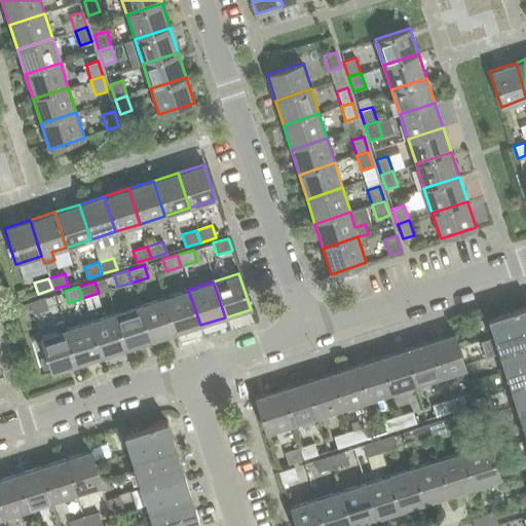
[(176,333),(200,325),(188,290),(163,298),(176,333)]
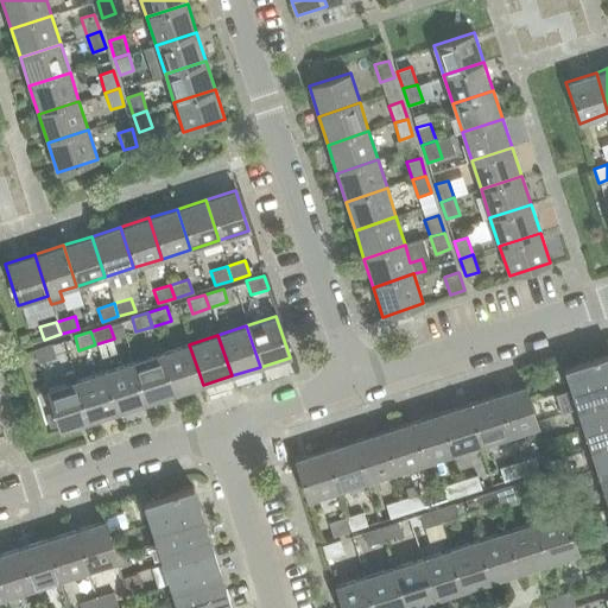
[(50,343),(33,349),(38,363),(55,358),(50,343)]
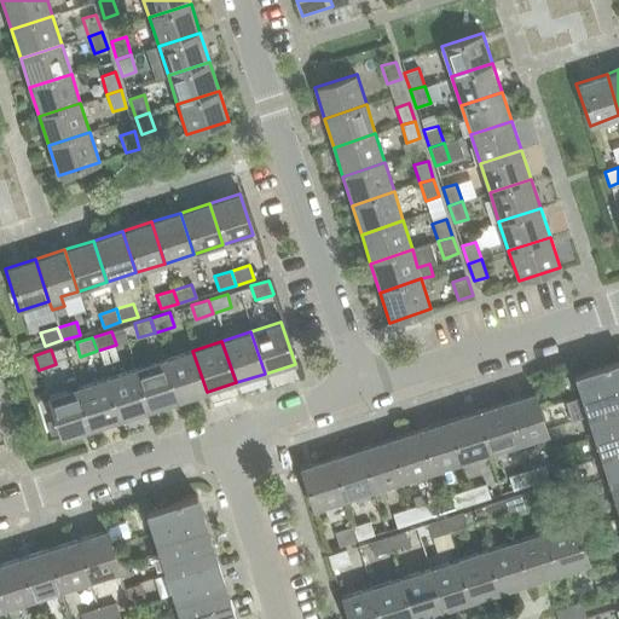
[(207,392),(192,351),(163,359),(178,401),(207,392)]
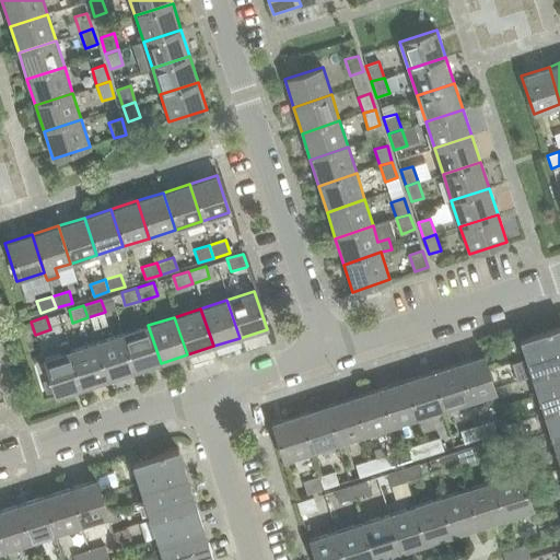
[(161,363),(148,325),(121,334),(135,372),(161,363)]
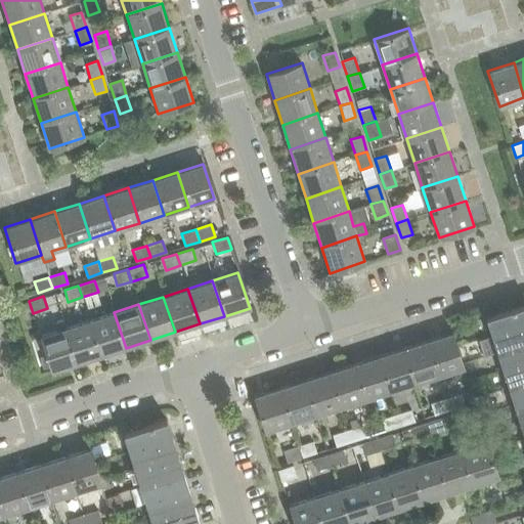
[(523,304),(485,317),(491,335),(523,323),(523,304)]
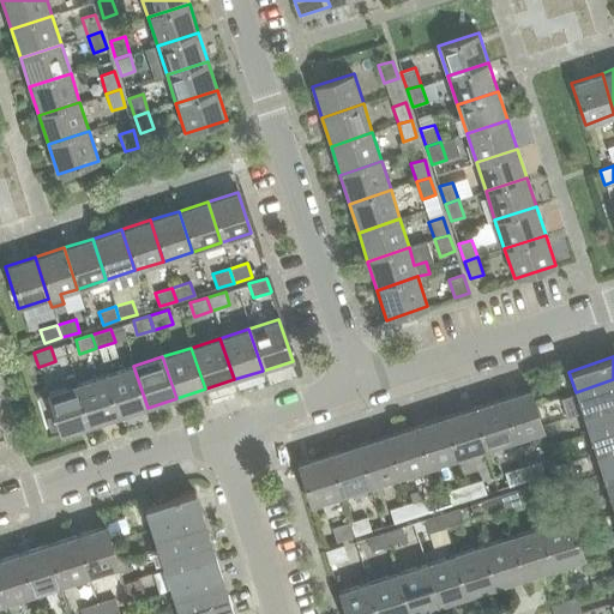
[(148,408),(133,366),(104,375),(119,416),(148,408)]
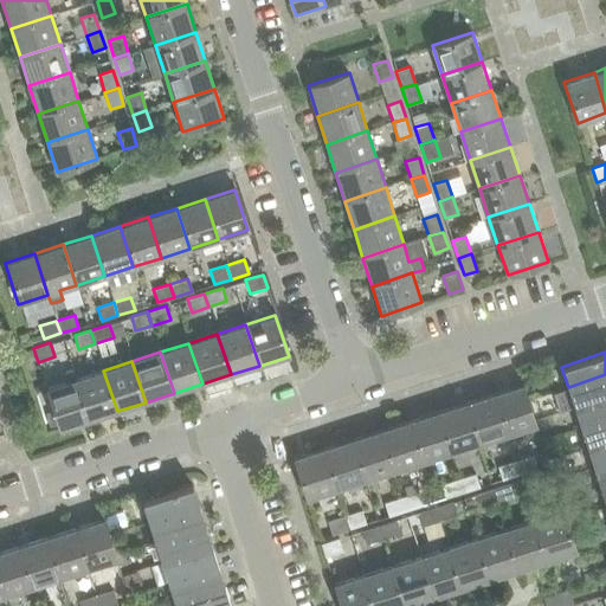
[(103,371),(75,380),(89,420),(117,411),(103,371)]
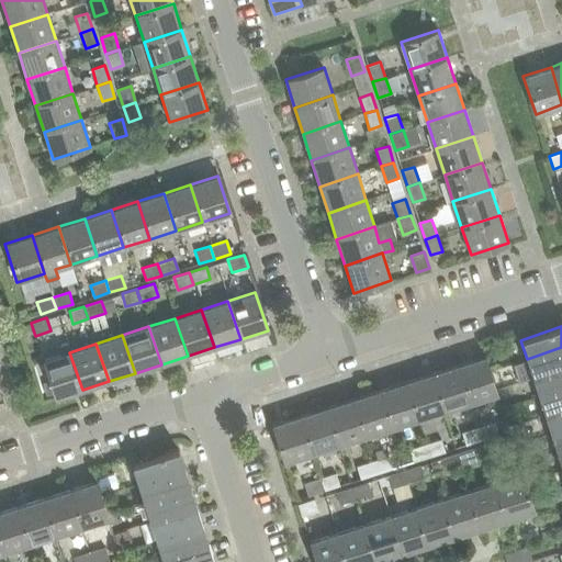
[(561,368),(561,347),(527,359),(532,378),(561,368)]
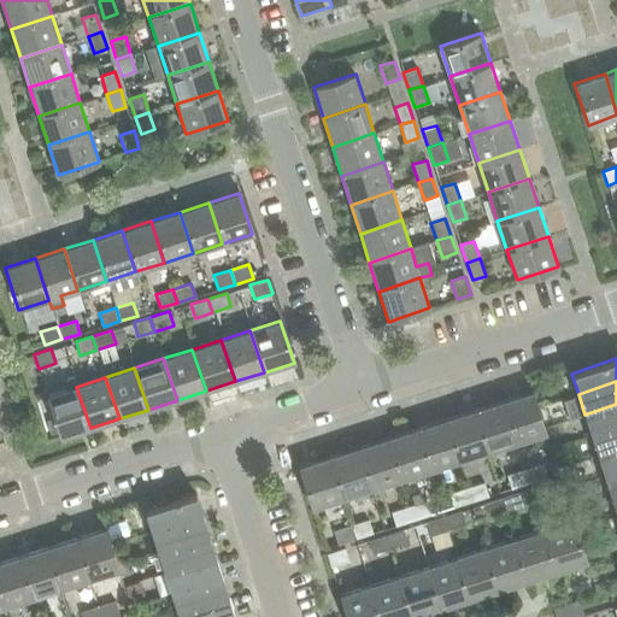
[(46,397),(60,438),(90,428),(76,387),(46,397)]
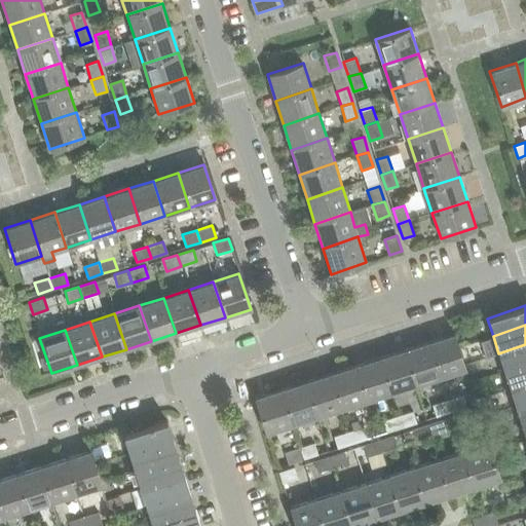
[(453,333),(427,341),(439,377),(464,369),(453,333)]
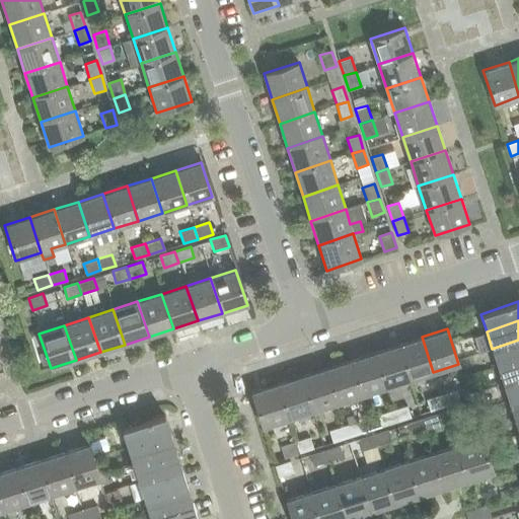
[(397,345),(409,380),(433,372),(422,337),(397,345)]
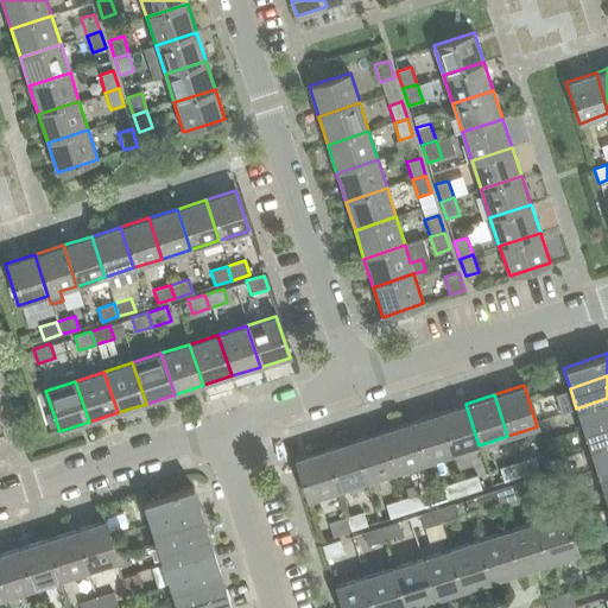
[(607,419),(607,398),(576,409),(583,429),(607,419)]
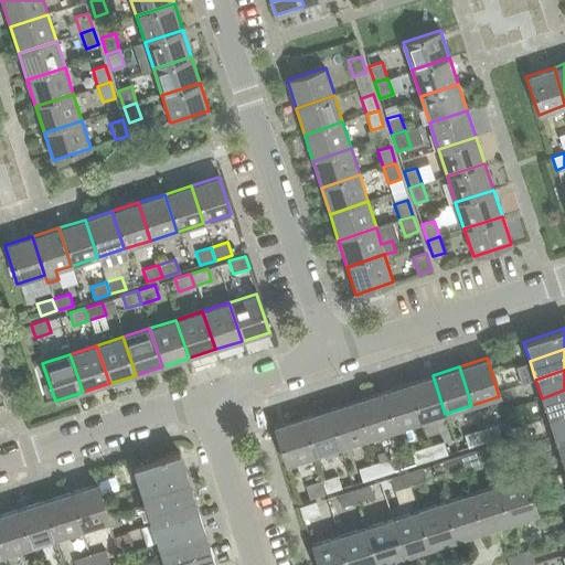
[(406,384),(418,423),(445,414),(433,375),(406,384)]
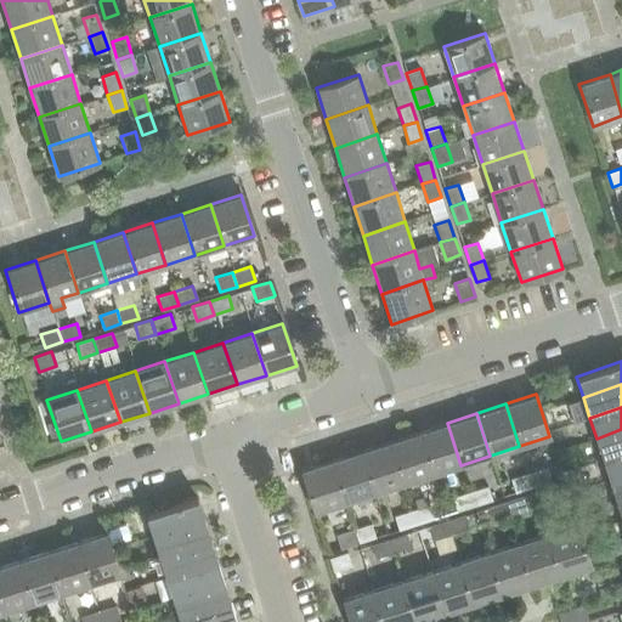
[(447,423),(418,433),(431,474),(461,465),(447,423)]
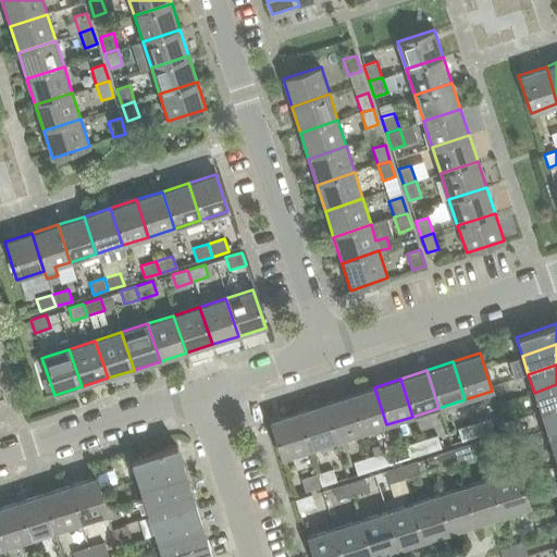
[(556,384),(534,393),(540,411),(556,405),(556,384)]
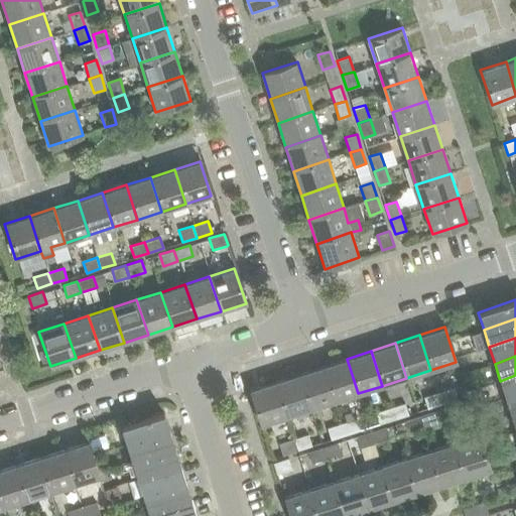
[(334,401),(358,393),(347,359),(323,367),(334,401)]
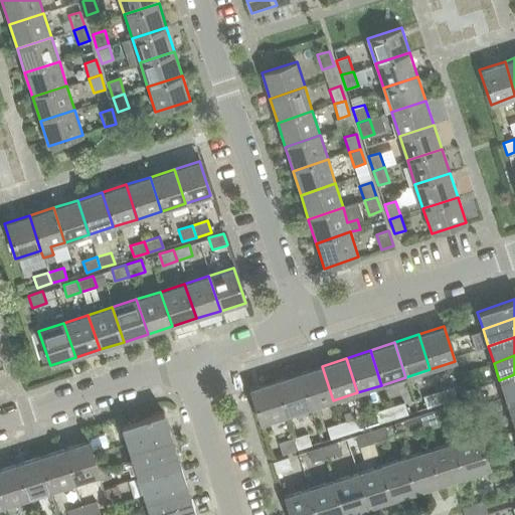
[(309,408),(333,400),(322,366),(298,373),(309,408)]
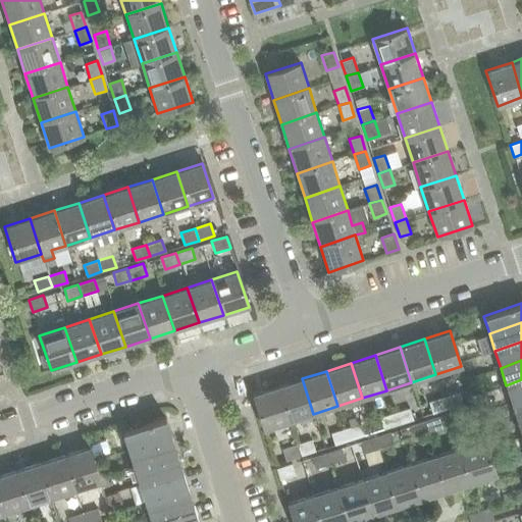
[(302,378),(277,386),(289,422),(313,414),(302,378)]
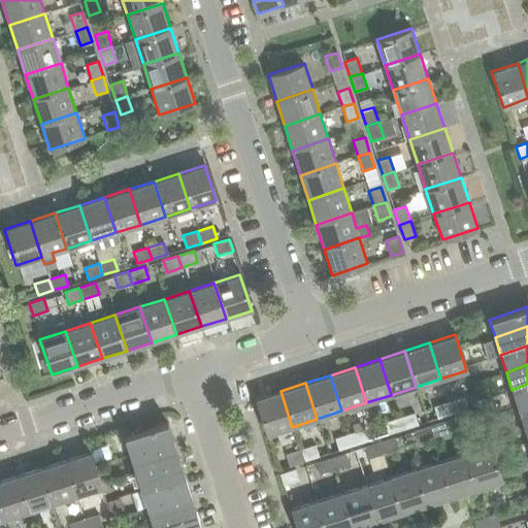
[(527,403),(527,384),(512,390),(517,407),(527,403)]
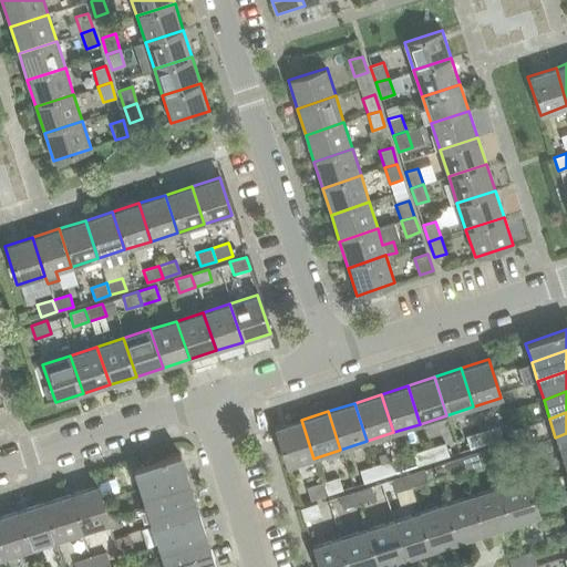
[(286,467),(313,459),(301,420),(274,429),(286,467)]
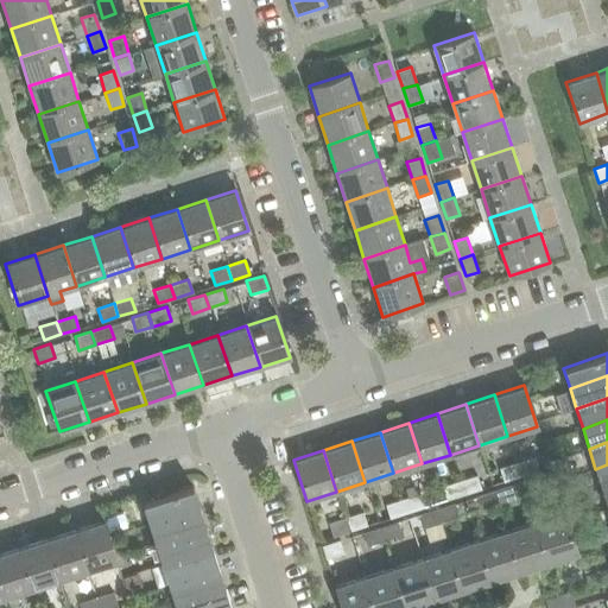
[(520,476),(538,470),(533,456),(515,462),(520,476)]
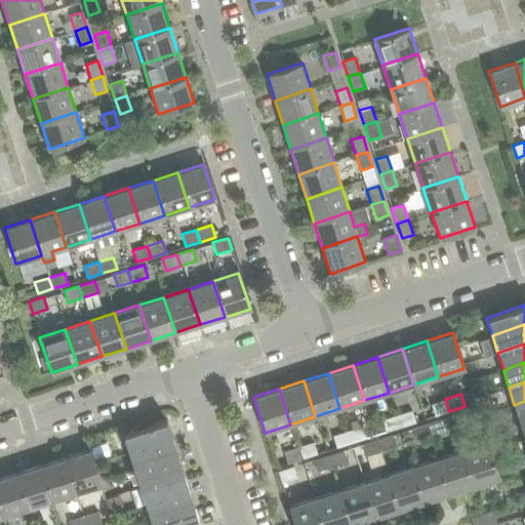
[(449,411),(445,399),(431,404),(435,415),(449,411)]
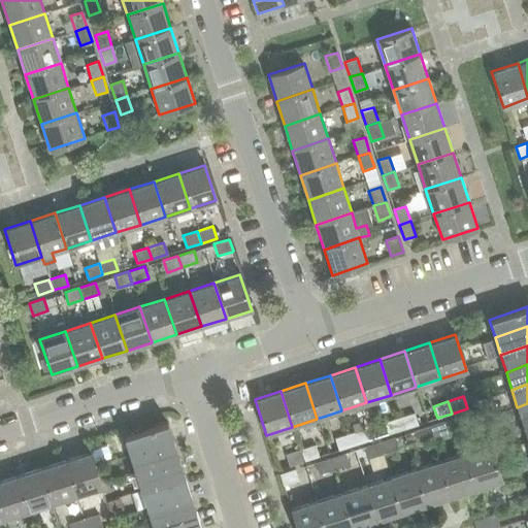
[(527,422),(527,403),(517,407),(523,424),(527,422)]
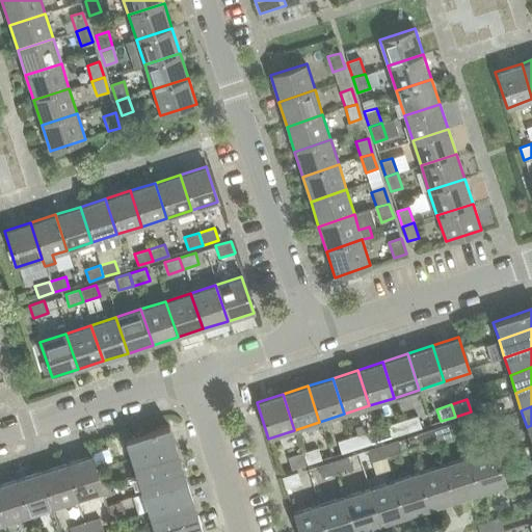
[(483,413),(468,418),(472,429),(487,425),(483,413)]
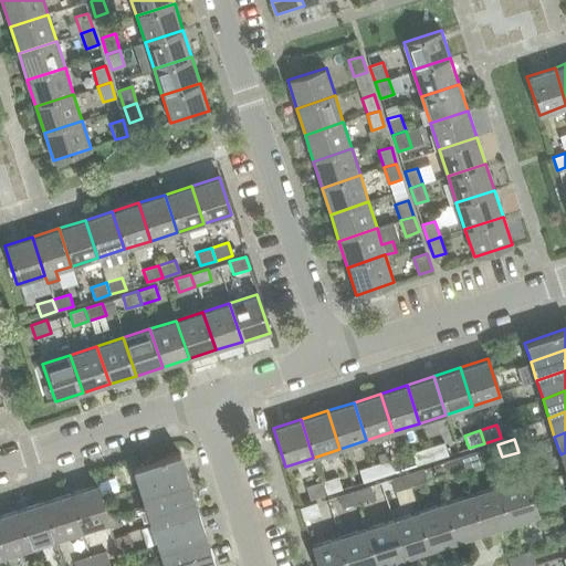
[(431,460),(448,454),(443,442),(427,448),(431,460)]
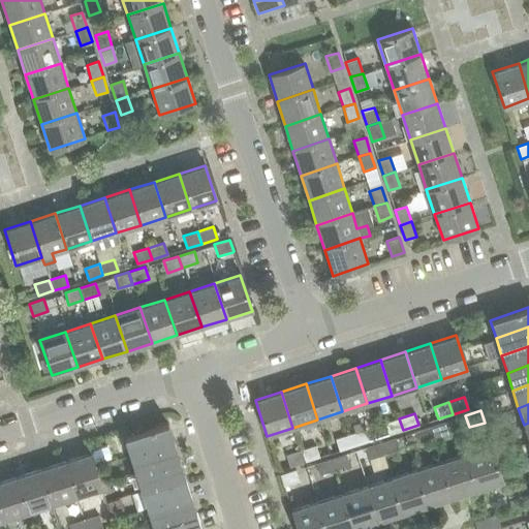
[(389,435),(403,430),(399,418),(384,423),(389,435)]
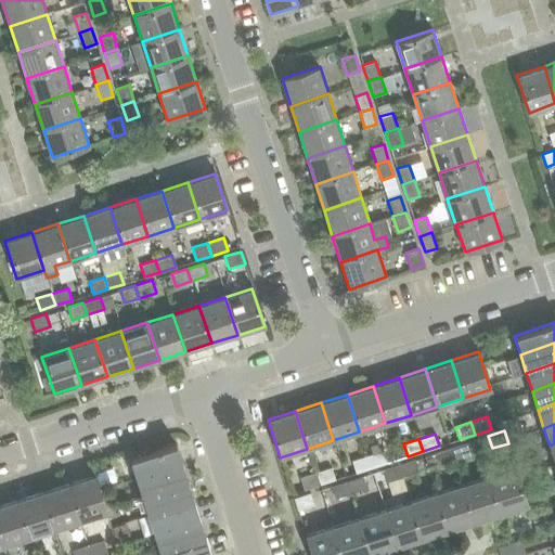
[(466,442),(451,448),(454,460),(469,454),(466,442)]
